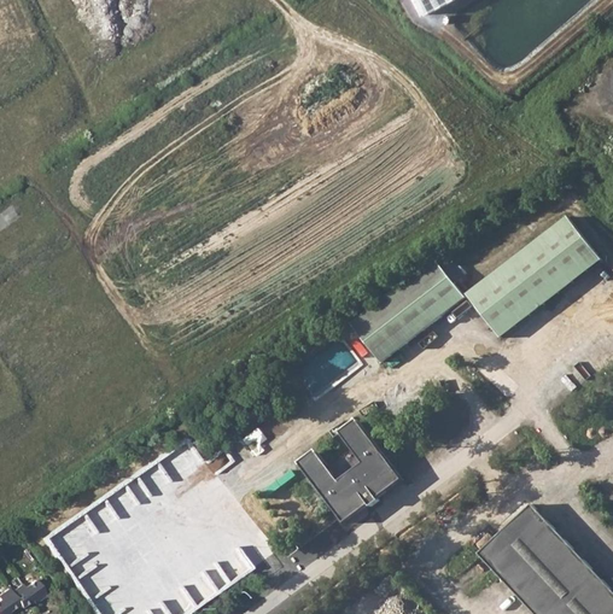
[(418,0),(424,11),(444,0),(418,0)]
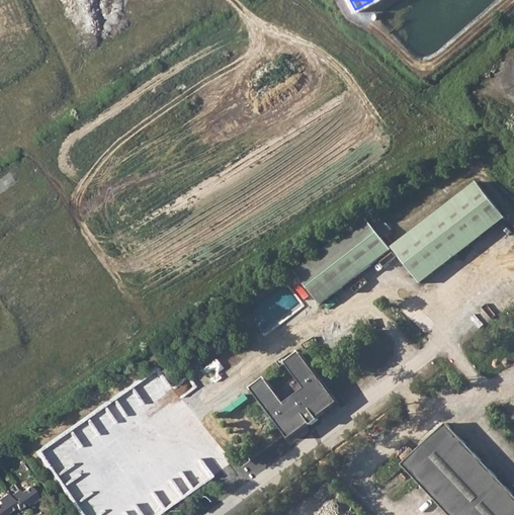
[(478,179),(390,242),(417,280),(505,218),(478,179)]
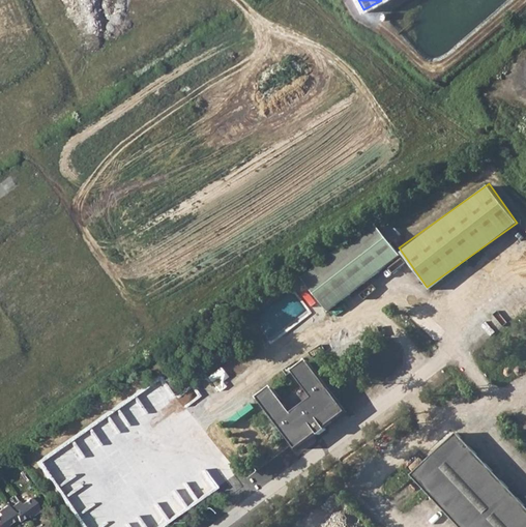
[(299,277),(324,310),(397,254),(371,221),(299,277)]
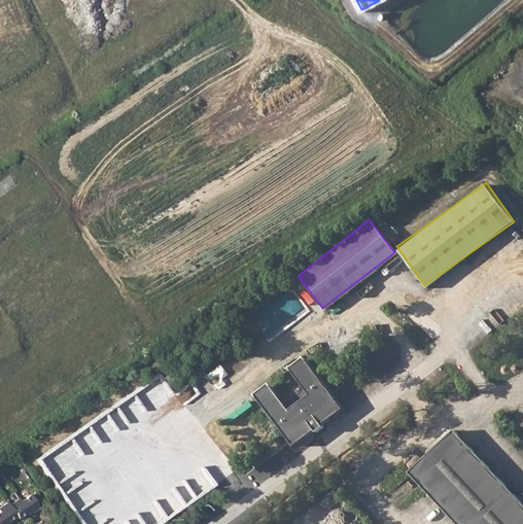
[(269,385),(254,396),(291,446),(313,429),(314,431),(321,426),(320,424),(341,409),(304,359),(289,370),(308,394),(287,410),(269,385)]
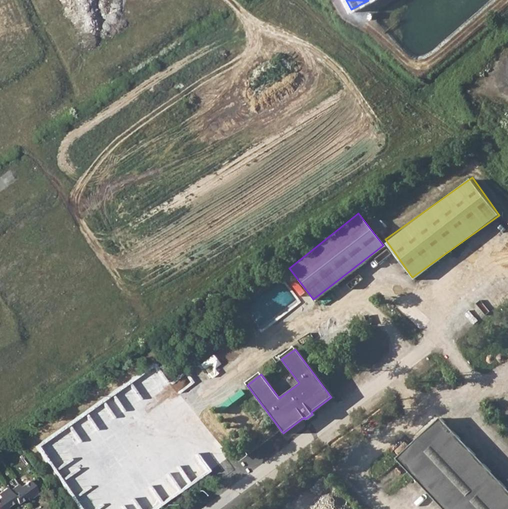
[(507,508),(507,491),(439,416),(395,457),(441,508),(439,508),(507,508)]
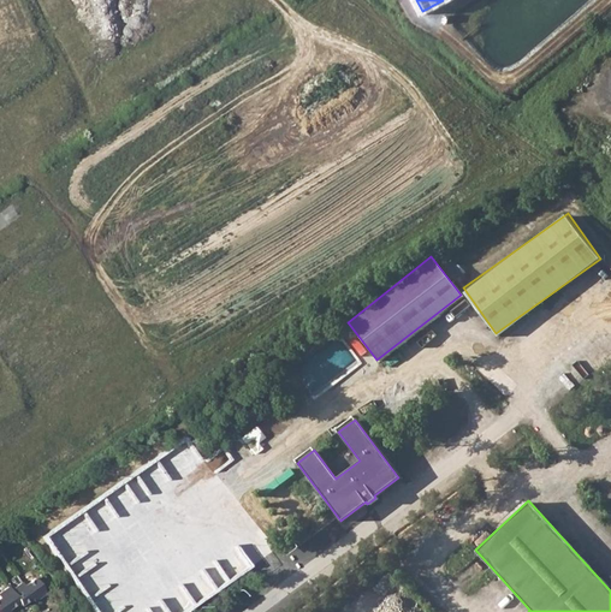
[(0,611),(3,611),(6,610),(4,607),(15,600),(16,602),(27,595),(29,599),(41,590),(30,575),(19,583),(17,580),(6,587),(4,584),(0,587),(0,611)]
